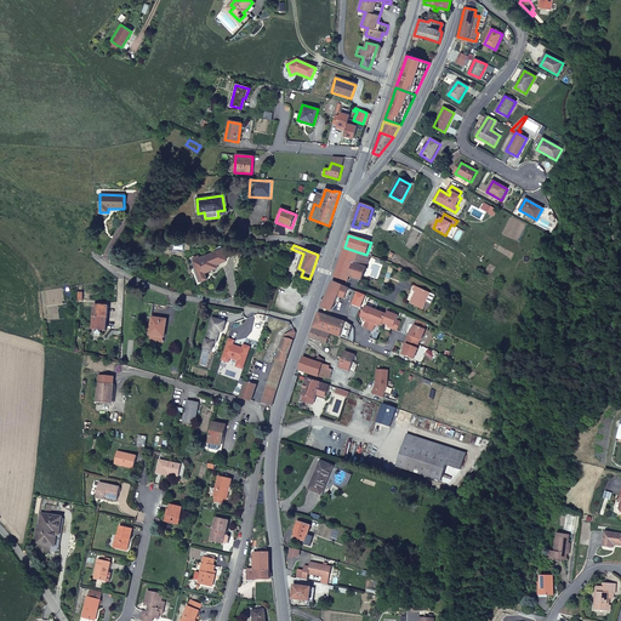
[(366,255),(345,248),(334,277),(347,281),(349,277),(362,280),(370,256),(366,255)]
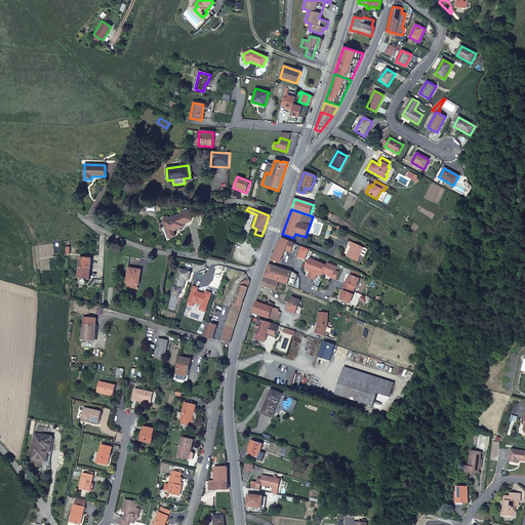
[(189,211),(163,221),(167,231),(178,227),(179,229),(184,227),(183,225),(191,220),(192,219),(189,211)]
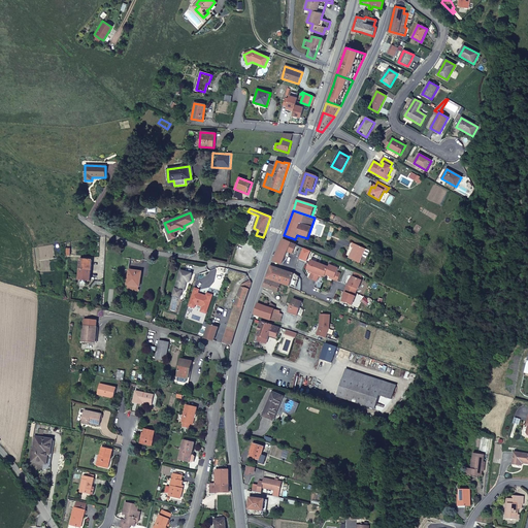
[(179,228),(168,232),(169,234),(171,239),(176,237),(174,232),(180,230),(179,228)]
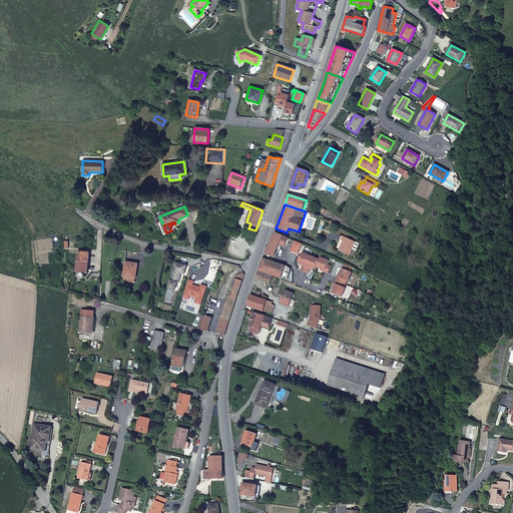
[(276,232),(267,253),(275,257),(278,249),(280,249),(282,245),(291,250),(295,241),(276,232)]
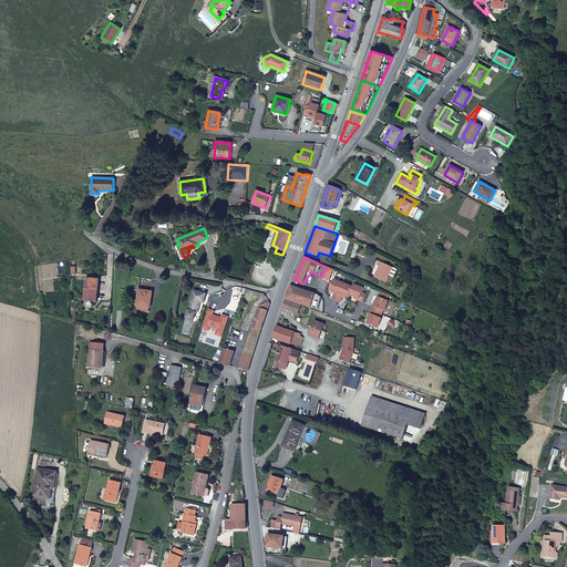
[(393,267),(379,261),(377,266),(379,267),(374,277),(385,282),(393,267)]
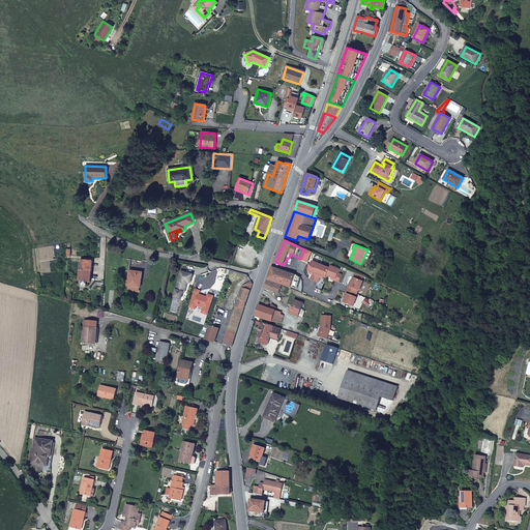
[(80,271),(91,272),(92,262),(86,262),(86,260),(82,259),(82,261),(81,261),(80,271)]
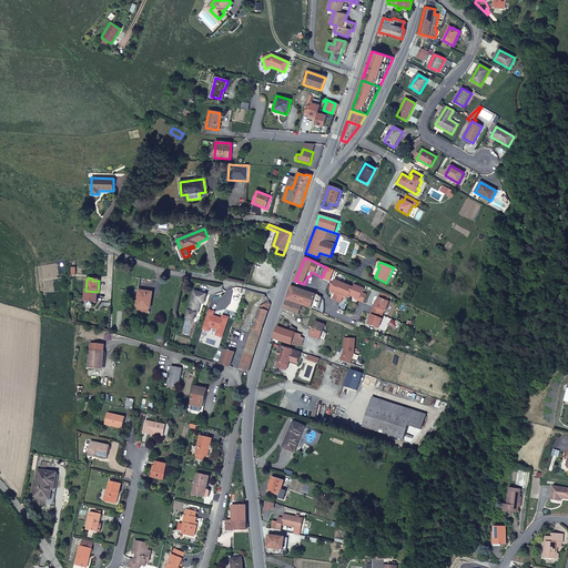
[(139,291),(139,292),(138,292),(141,280),(132,277),(130,291),(134,292),(133,302),(138,302),(137,307),(138,307),(149,308),(150,310),(152,293),(139,291)]
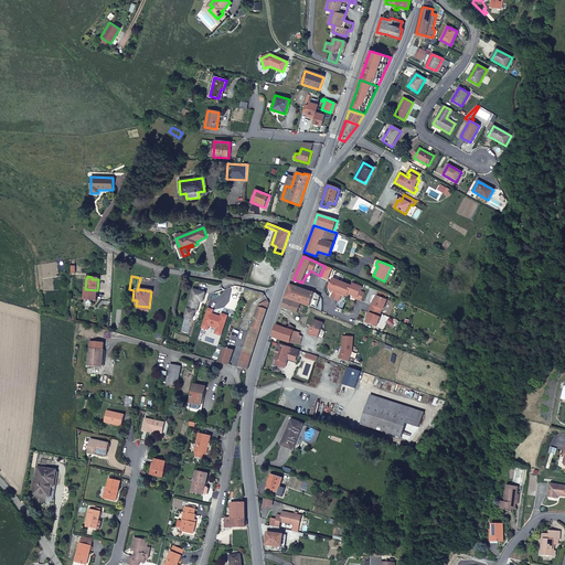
[(351,287),(332,279),(328,289),(334,291),(331,298),(339,301),(342,294),(348,297),(349,294),(359,298),(358,299),(362,301),(364,294),(361,291),(362,288),(352,284),(351,287)]
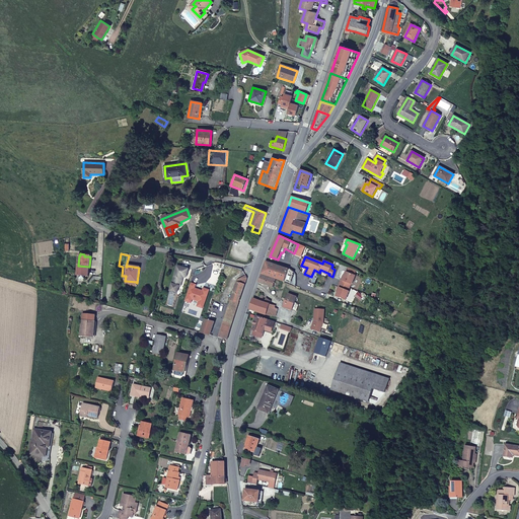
[(267,263),(263,274),(285,282),(289,270),(267,263)]
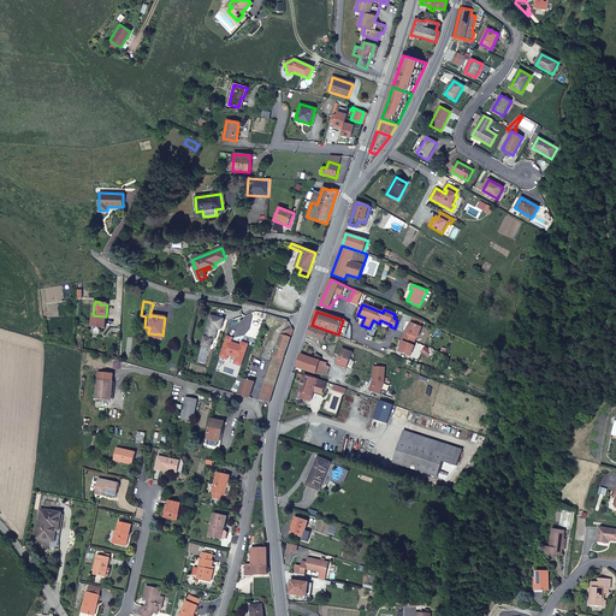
[(105,329),(106,317),(93,315),(92,327),(94,327),(94,331),(100,331),(100,329),(105,329)]
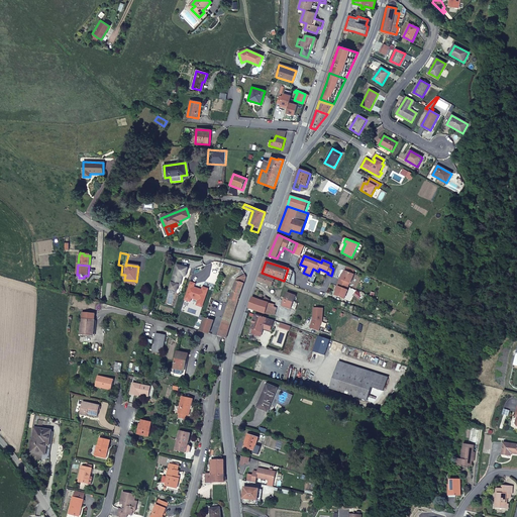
[(188,269),(180,267),(177,266),(170,290),(177,292),(179,286),(180,286),(183,277),(185,277),(188,269)]
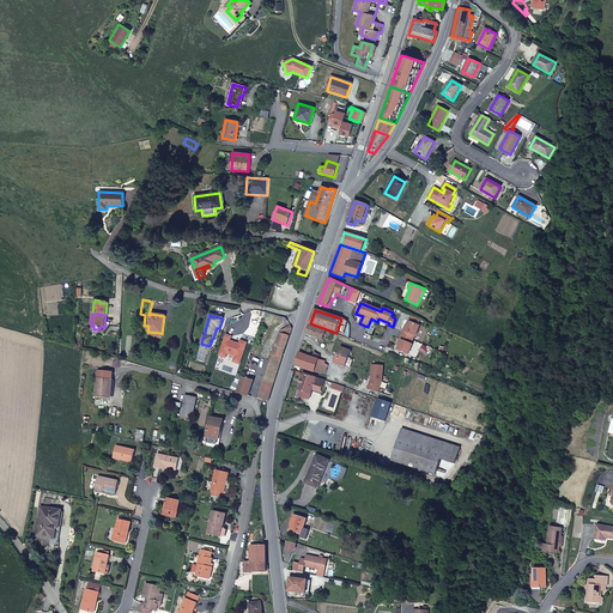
[(401,340),(398,351),(408,354),(412,344),(411,344),(414,335),(416,337),(420,326),(408,321),(405,332),(404,331),(400,339),(401,340)]
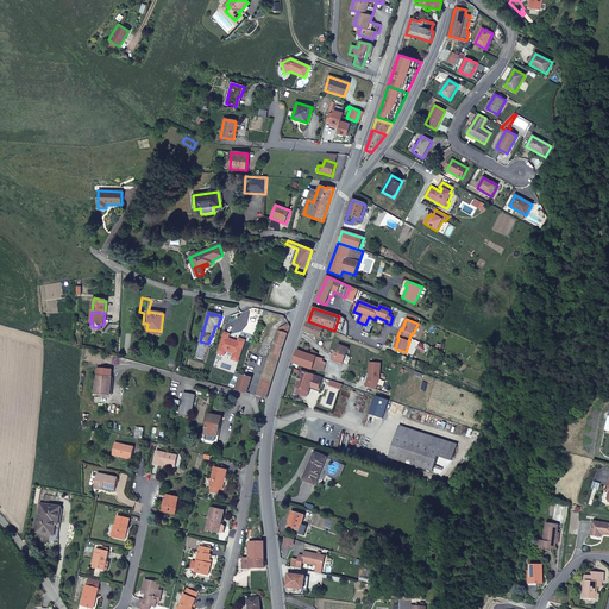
[(280,356),(289,327),(288,324),(278,330),(271,352),(280,356)]
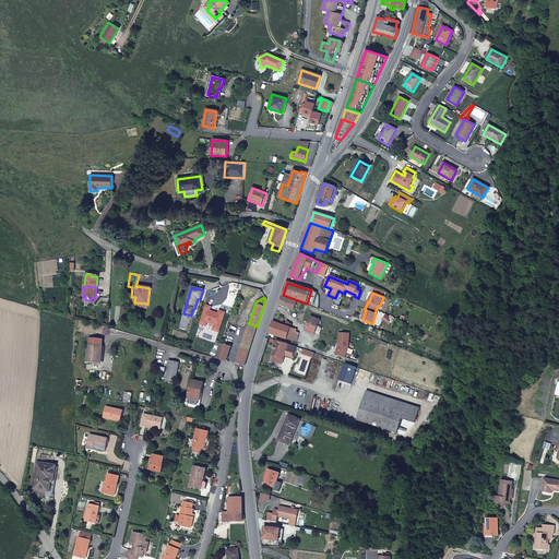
[(297,302),(282,297),(280,305),(294,310),(297,302)]
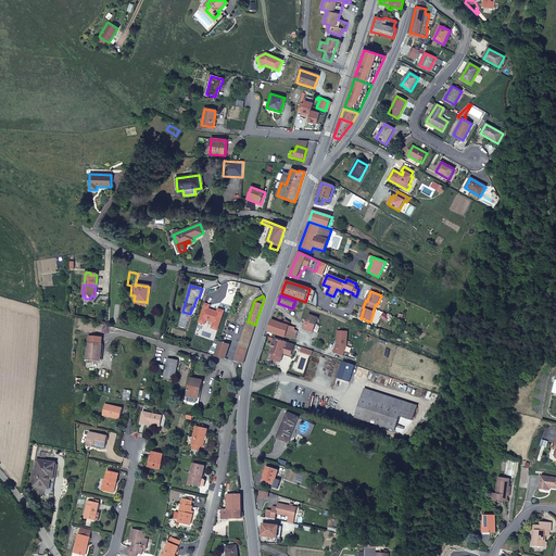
[(204,304),(198,323),(203,325),(205,320),(213,324),(211,328),(216,330),(223,312),(217,310),(216,312),(213,311),(212,312),(207,310),(209,305),(204,304)]
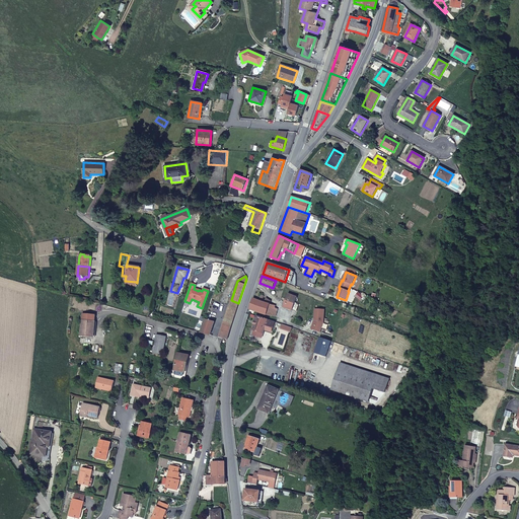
[(288,294),(284,307),(292,310),(297,297),(288,294)]
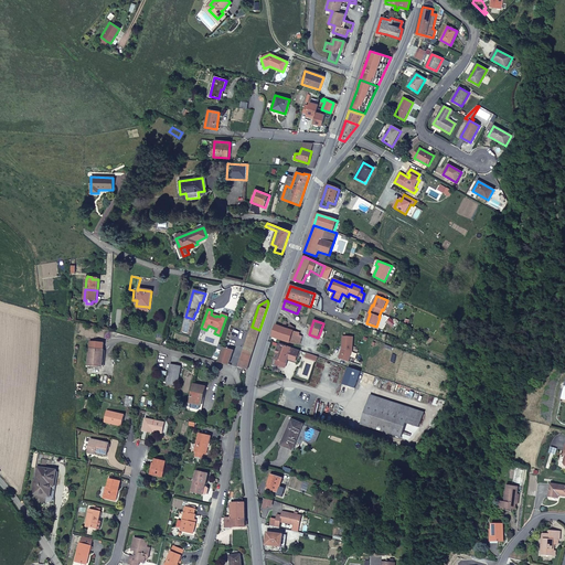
[(276,324),(272,337),(289,343),(294,332),(294,331),(287,329),(285,329),(287,321),(284,321),(283,327),(276,324)]
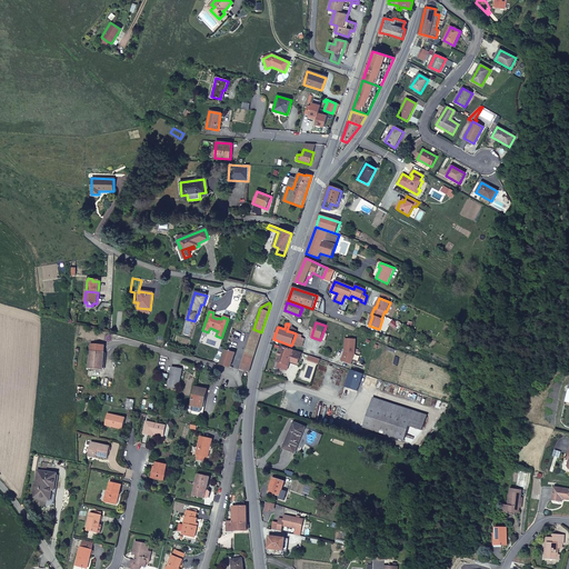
[(253,329),(247,350),(255,352),(261,332),(253,329)]
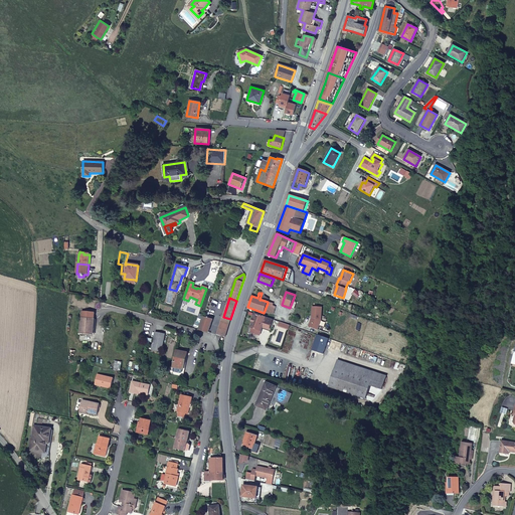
[(264,313),(270,315),(271,313),(273,306),(274,304),(268,303),(264,313)]
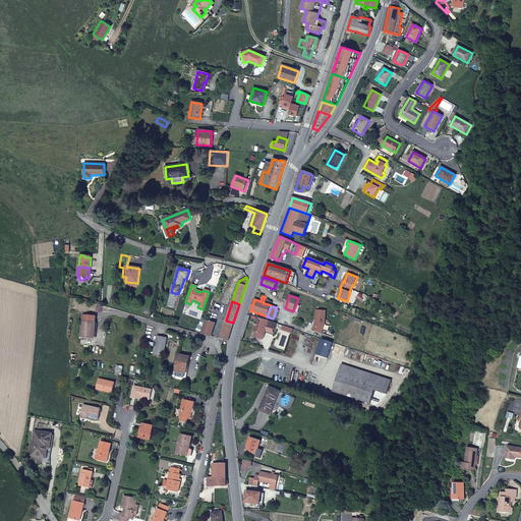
[(326,324),(327,311),(316,310),(316,320),(316,322),(315,322),(312,331),(322,334),(326,324)]
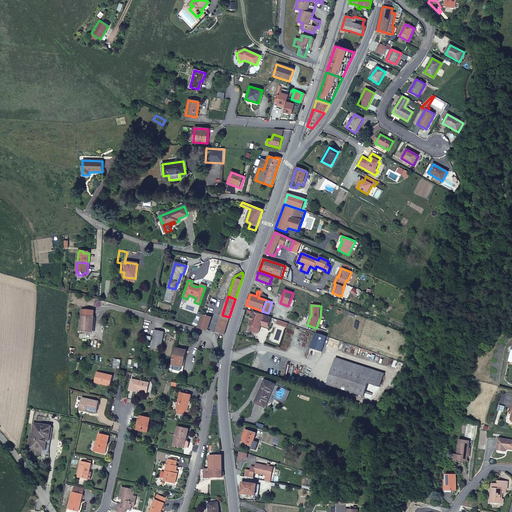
[(81,311),(81,317),(80,332),(92,333),(94,318),(94,312),(81,311)]
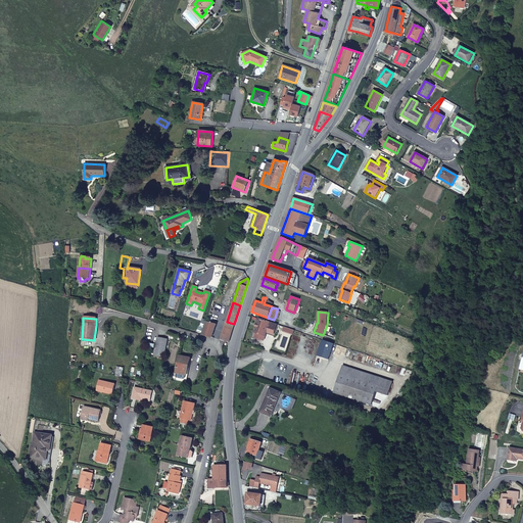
[(277,325),(258,318),(253,332),(255,333),(254,337),(264,340),(267,329),(275,332),(277,325)]
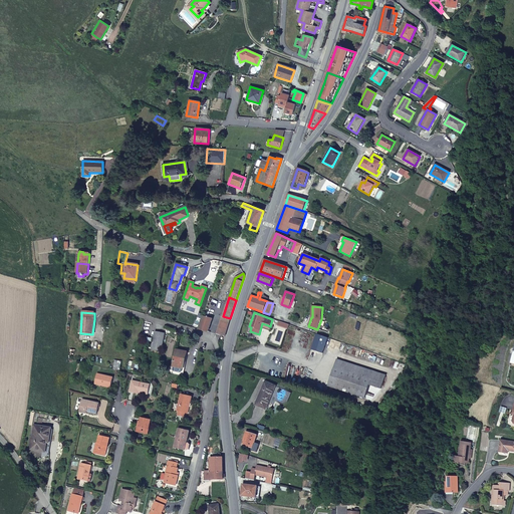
[(203,316),(199,329),(208,332),(212,319),(203,316)]
